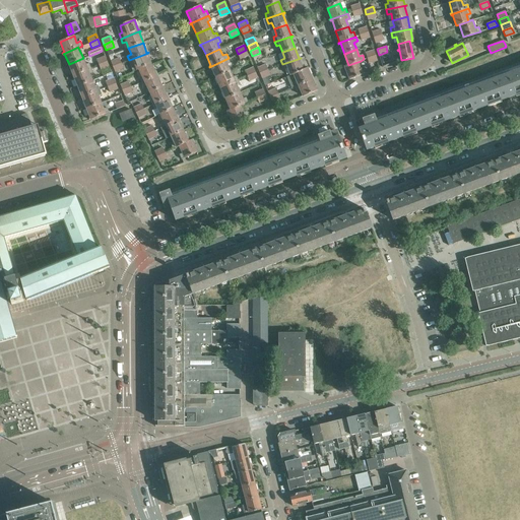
[(246,50),(238,54),(240,59),(248,56),(246,50)]
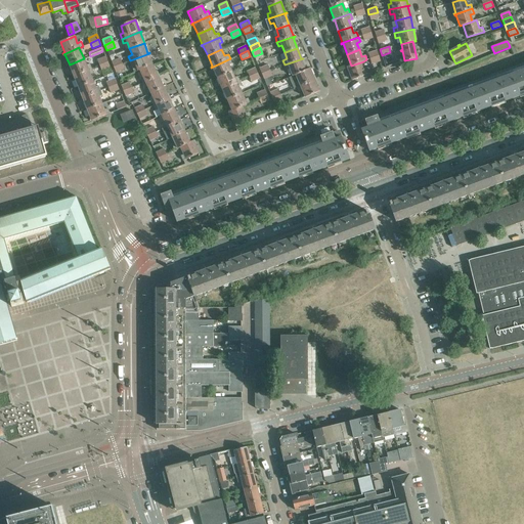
[(368,53),(369,58),(379,56),(377,50),(368,53)]
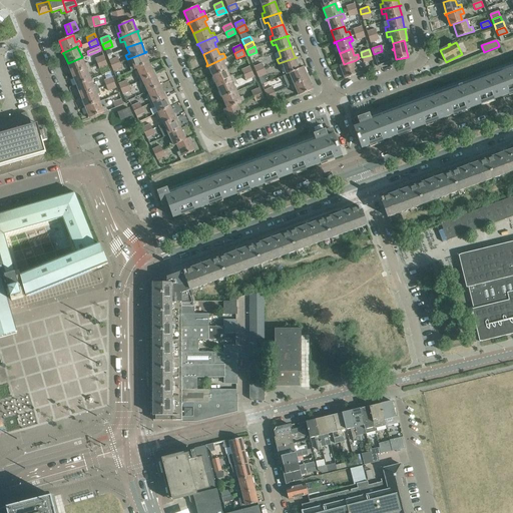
[(146,52),(127,59),(129,64),(132,63),(135,69),(137,69),(136,68),(149,64),(145,53),(147,53),(146,52)]
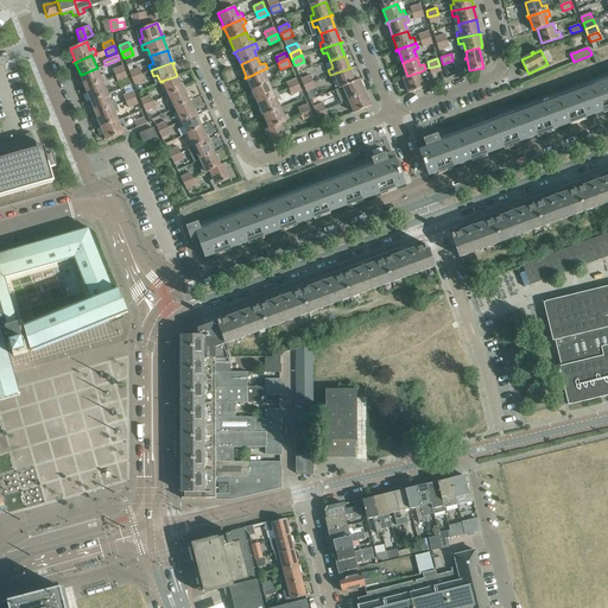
[(304,62),(295,65),(298,73),(308,69),(304,62)]
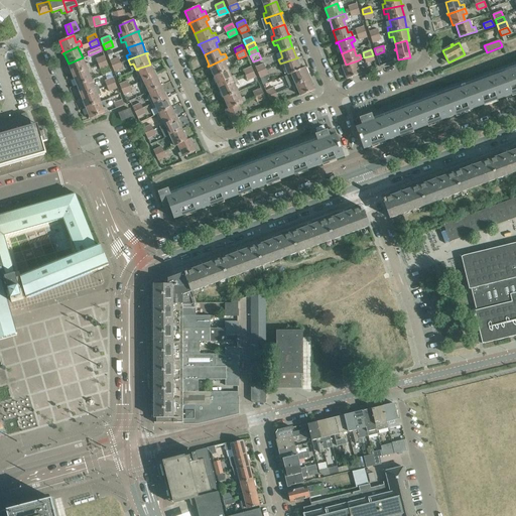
[(96,58),(98,65),(106,60),(104,55),(96,58)]
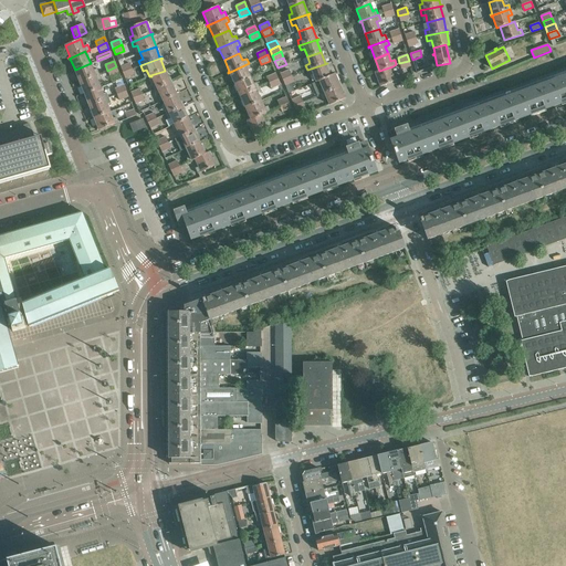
[(77,82),(98,74),(96,69),(93,71),(91,63),(75,70),(80,81),(77,82)]
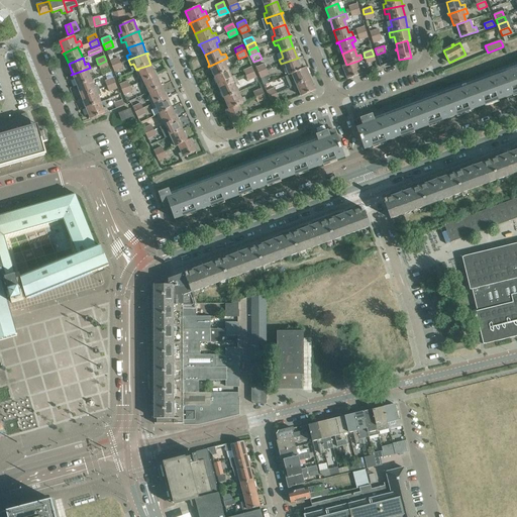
[(112,66),(120,63),(118,58),(110,61),(112,66)]
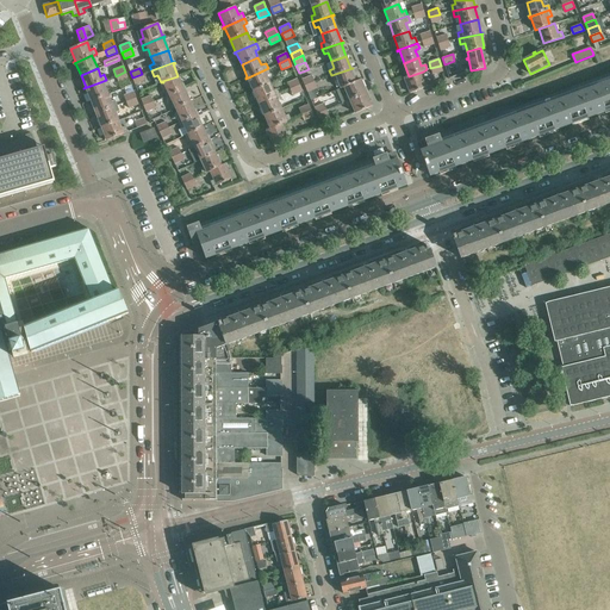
[(248,79),(253,91),(269,83),(266,76),(271,74),(268,68),(246,79),(246,80),(248,79)]
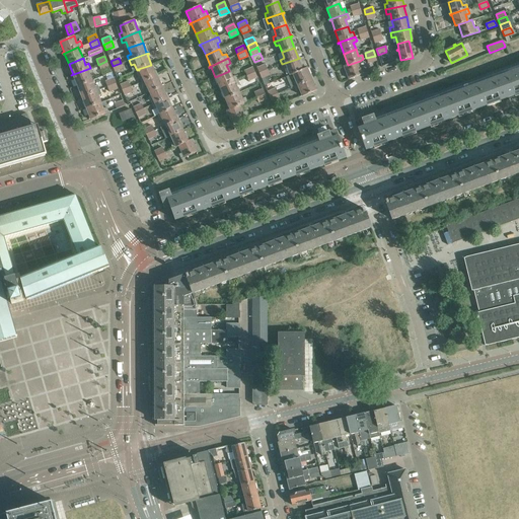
[(300,58),(282,64),(284,69),(287,68),(290,75),(293,74),(302,70),(298,60),(300,59),(300,58)]
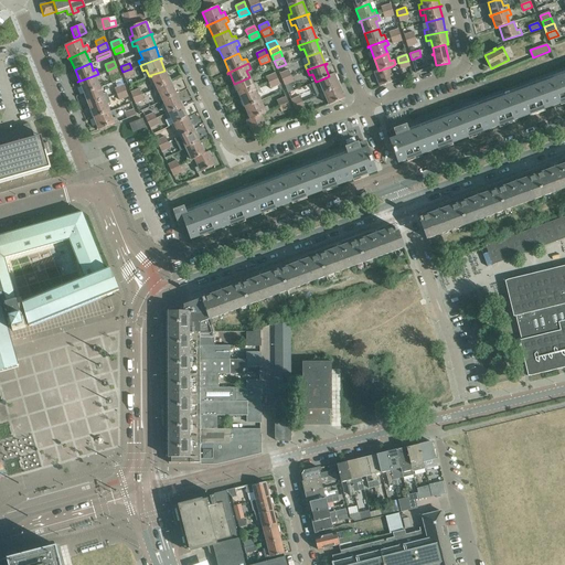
[(116,66),(107,71),(109,76),(118,72),(116,66)]
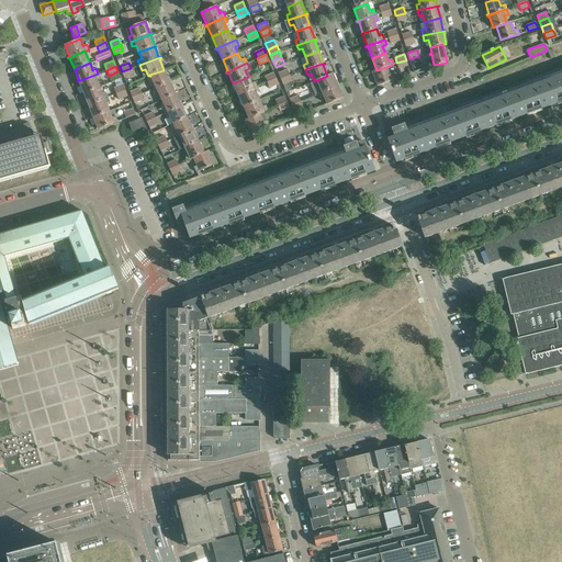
[(561,66),(538,76),(549,105),(557,103),(561,101),(561,66)]
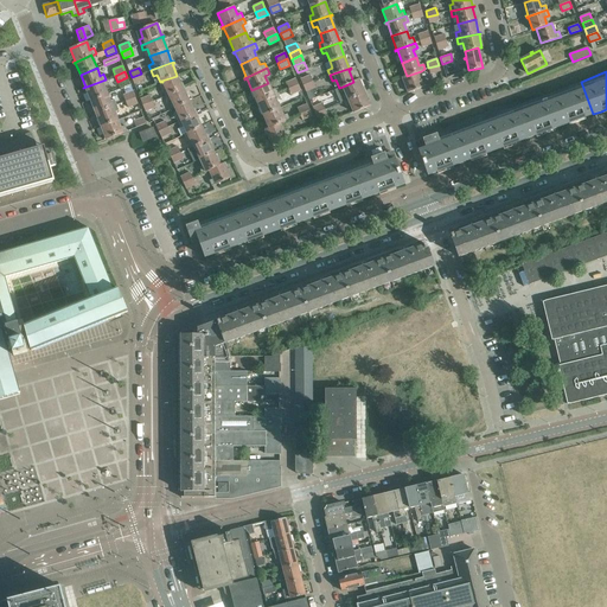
[(408,93),(423,87),(417,72),(407,76),(402,77),(408,93)]
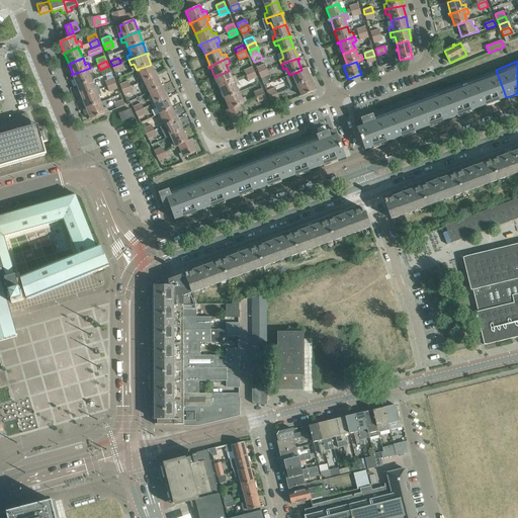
[(122,68),(120,63),(112,66),(114,72),(122,68)]
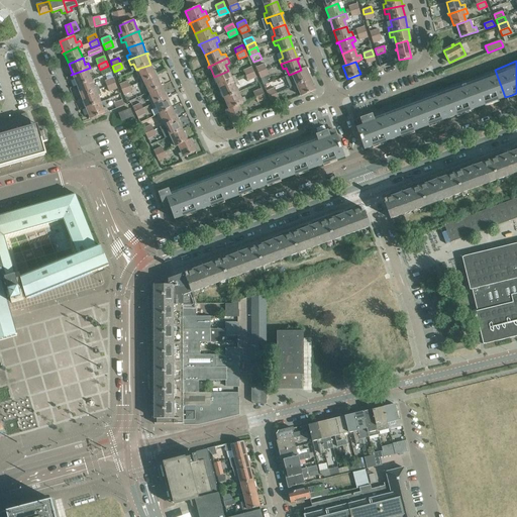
[(255,68),(257,73),(267,69),(264,64),(255,68)]
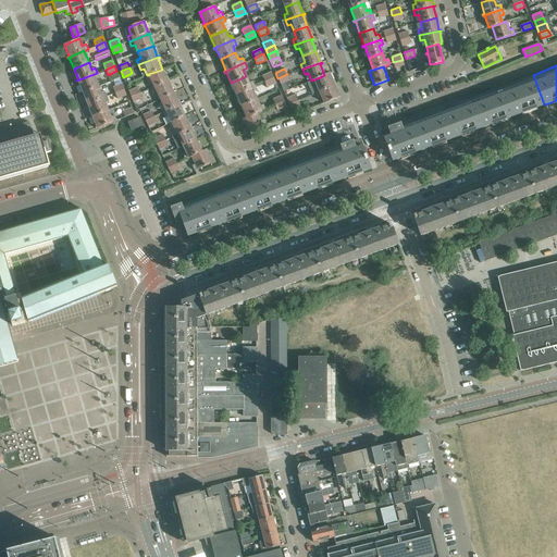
[(168,81),(162,70),(148,74),(149,75),(152,83),(149,85),(151,89),(170,81),(169,79),(168,81)]
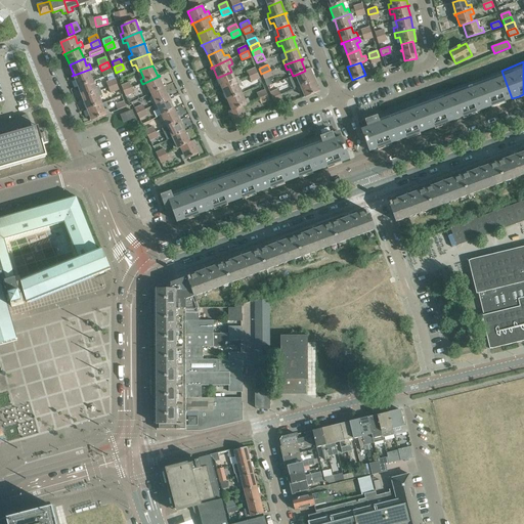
[(247,72),(249,77),(257,73),(255,68),(247,72)]
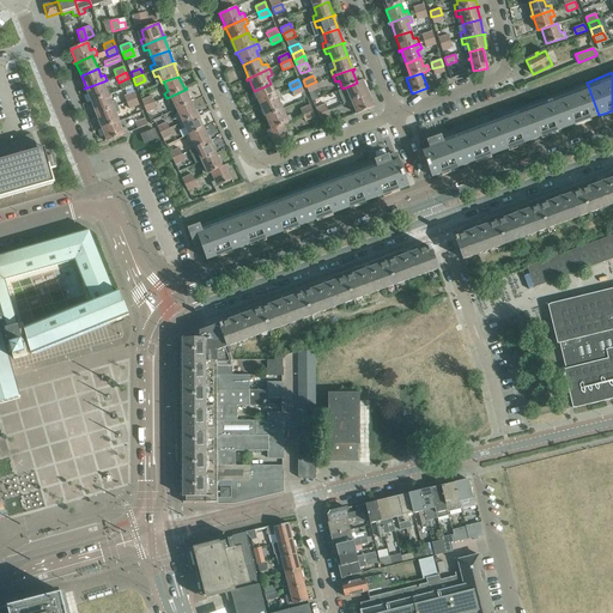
[(109,85),(107,80),(84,89),(85,90),(86,90),(91,102),(108,95),(105,87),(109,85)]
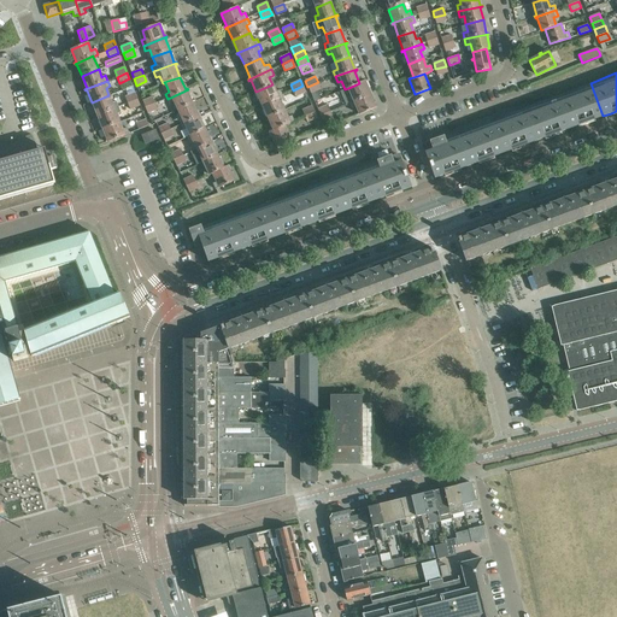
[(347,98),(350,103),(372,93),(371,93),(370,93),(365,81),(359,83),(348,88),(351,95),(347,98)]
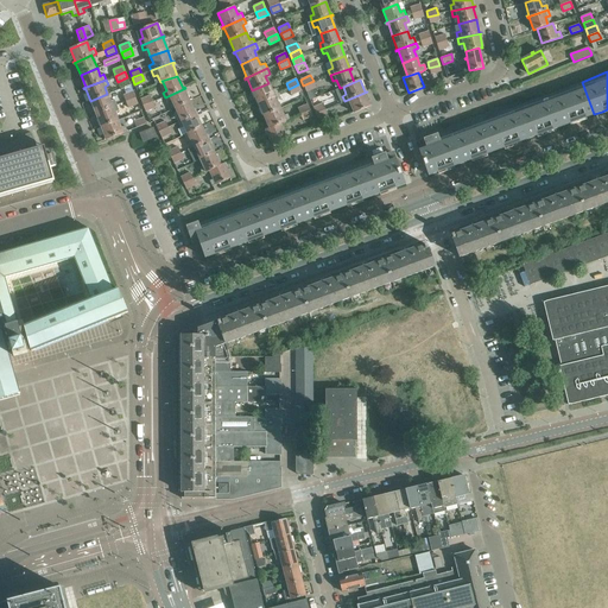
[(303,86),(306,92),(316,87),(314,81),(303,86)]
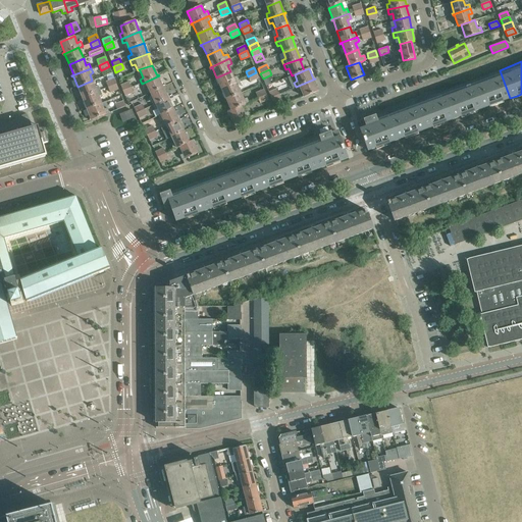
[(500,70),(472,81),(482,109),(489,106),(494,104),(498,103),(503,101),(510,98),(500,70)]
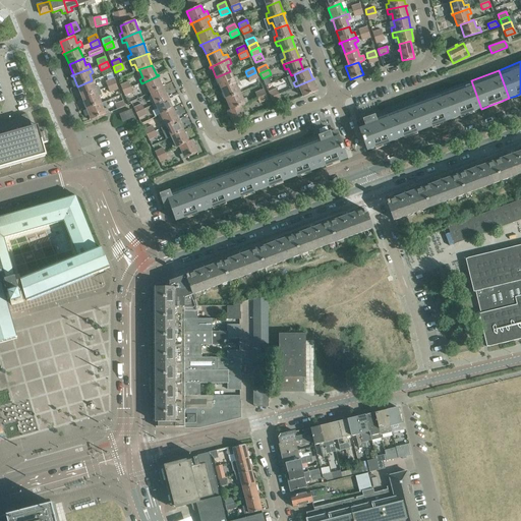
[(219,88),(220,89),(238,80),(236,75),(233,77),(230,71),(216,77),(221,88),(219,88)]
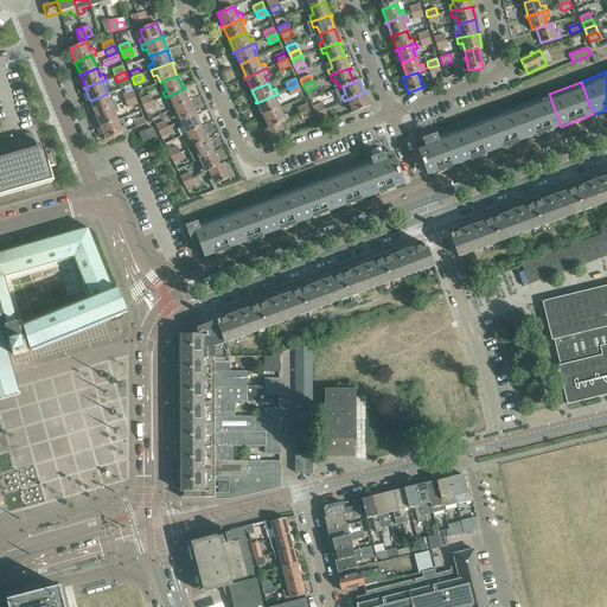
[(298,84),(288,89),(292,95),(301,90),(298,84)]
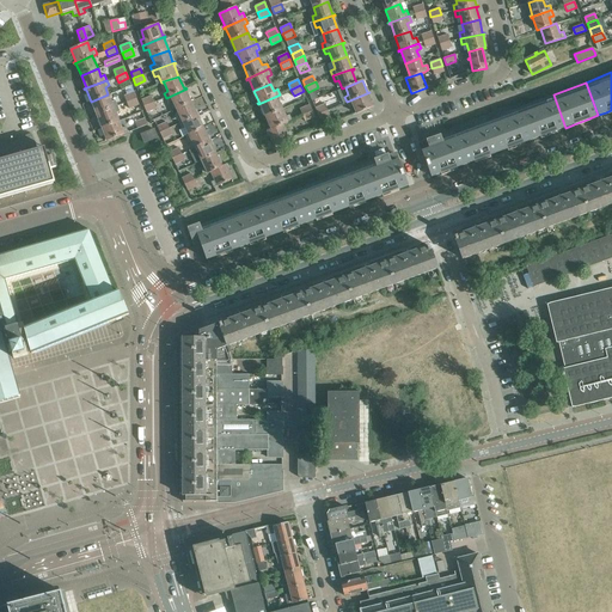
[(172,102),(176,109),(190,102),(185,90),(187,89),(166,98),(169,103),(172,102)]
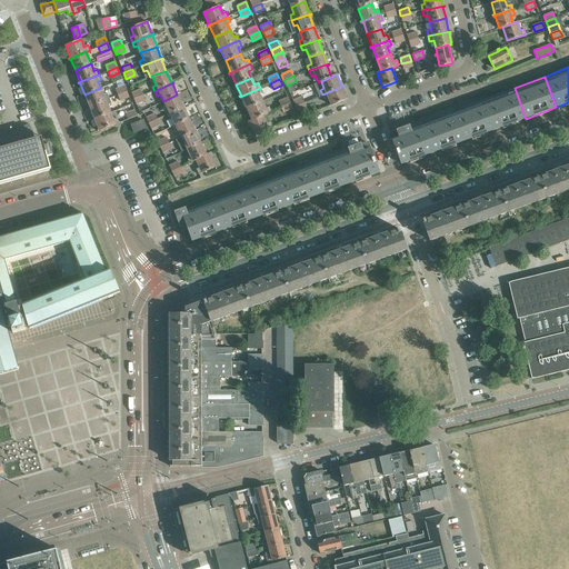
[(116,89),(118,95),(127,91),(125,86),(116,89)]
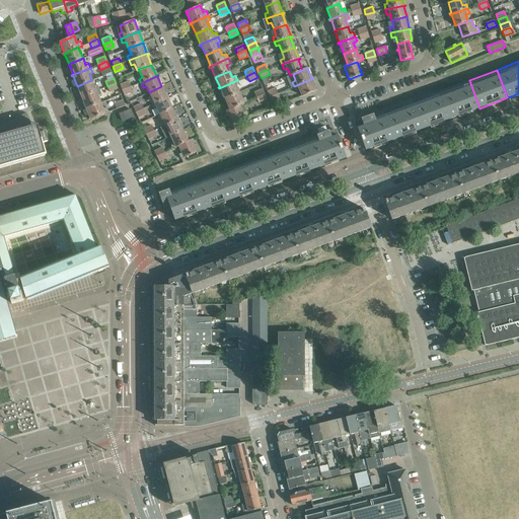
[(313,78),(294,86),(296,91),(299,89),(302,96),(316,90),(312,80),(313,79),(313,78)]
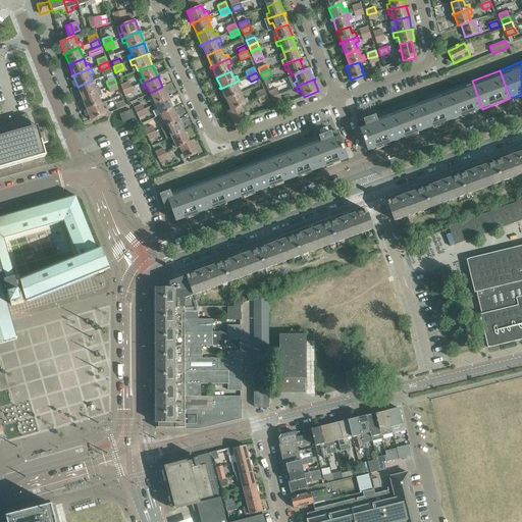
[(81,97),(81,98),(100,91),(98,86),(95,87),(92,81),(77,87),(82,97),(81,97)]
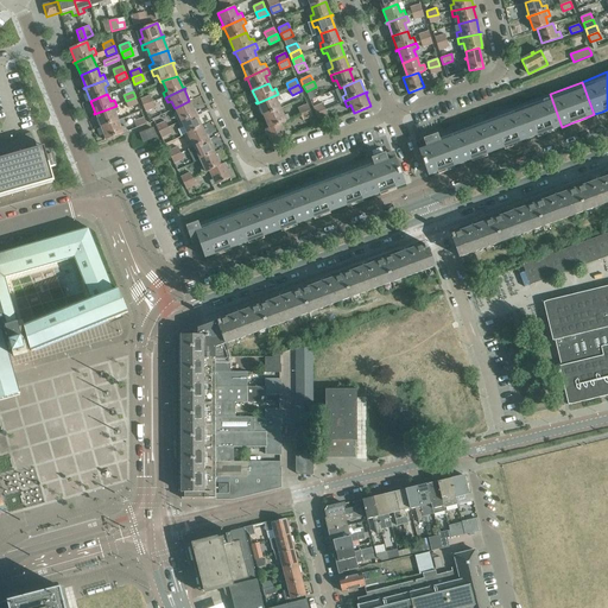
[(259,103),(264,115),(280,108),(277,101),(280,99),(278,94),(257,103),(257,105),(259,103)]
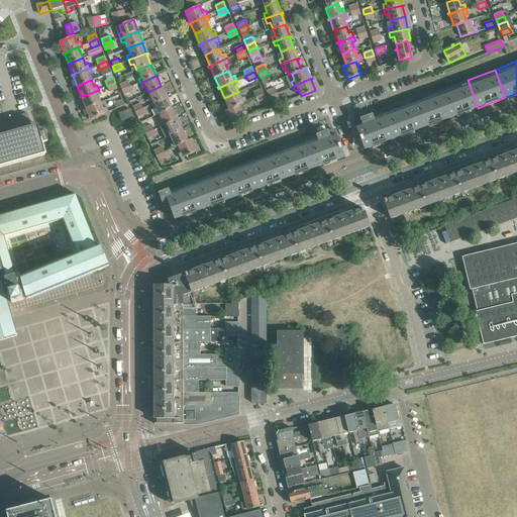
[(461,82),(439,90),(449,118),(456,115),(461,113),(466,112),(471,110),(478,108),(468,80),(461,82)]
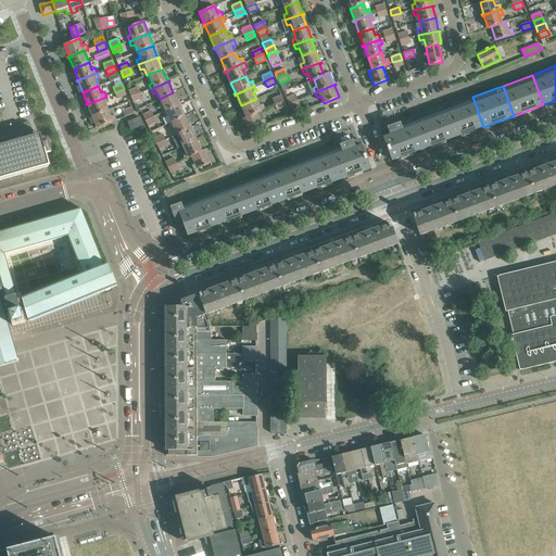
[(128,90),(130,97),(139,92),(137,87),(128,90)]
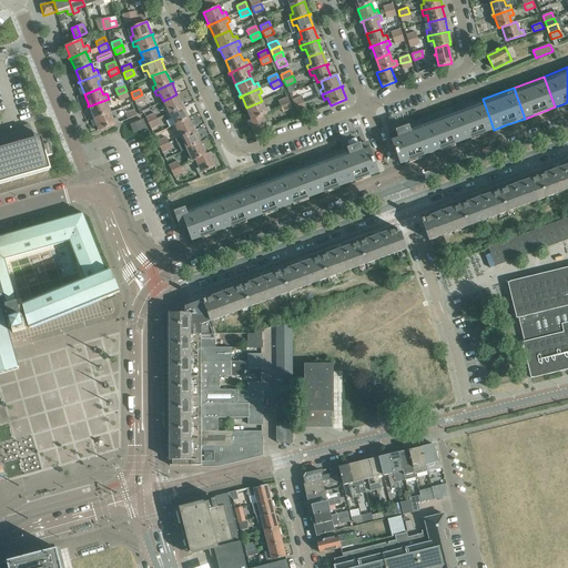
[(129,97),(127,91),(118,94),(120,101),(129,97)]
